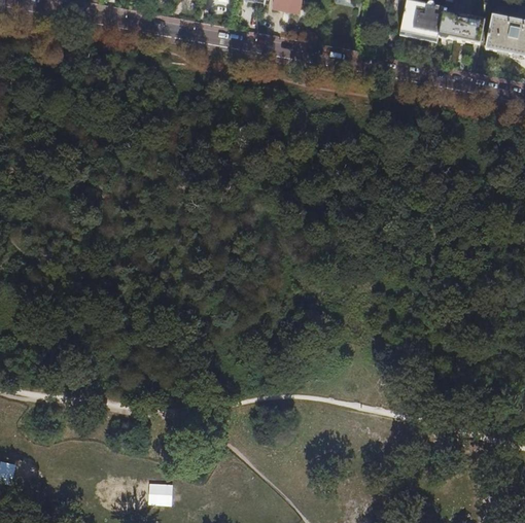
[(274,0),(273,6),(299,11),(300,0),(274,0)]
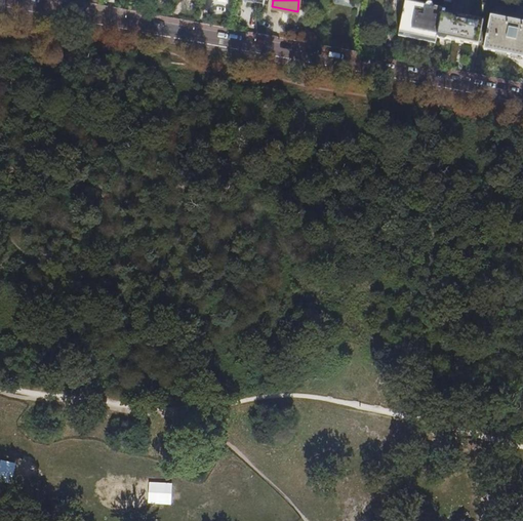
[(392,0),(391,6),(402,8),(404,0),(392,0)]
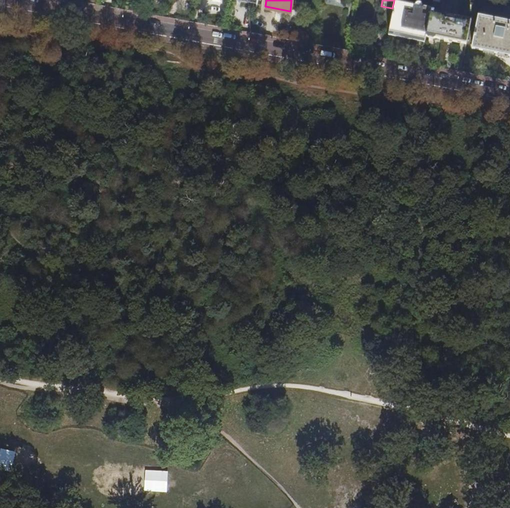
[(431,6),(403,0),(394,0),(392,8),(388,28),(400,31),(401,26),(417,30),(416,34),(424,35),(425,32),(431,7),(431,6)]
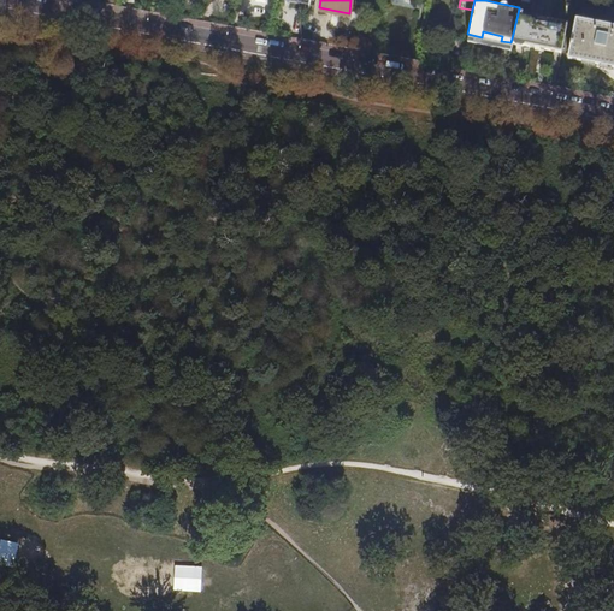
[(559,48),(565,19),(548,16),(549,10),(536,7),(535,13),(520,11),(521,9),(519,9),(512,39),(559,48)]
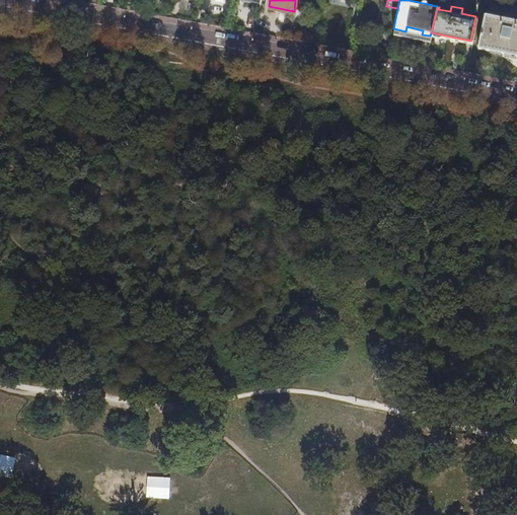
[(516,18),(485,11),(477,45),(516,53),(516,18)]
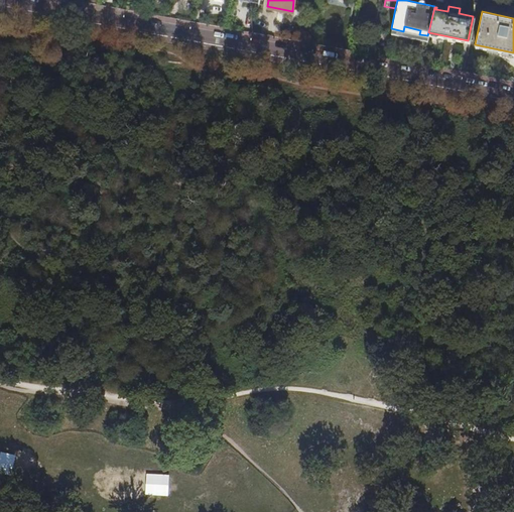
[(0,465),(29,465),(28,445),(0,446),(0,465)]
